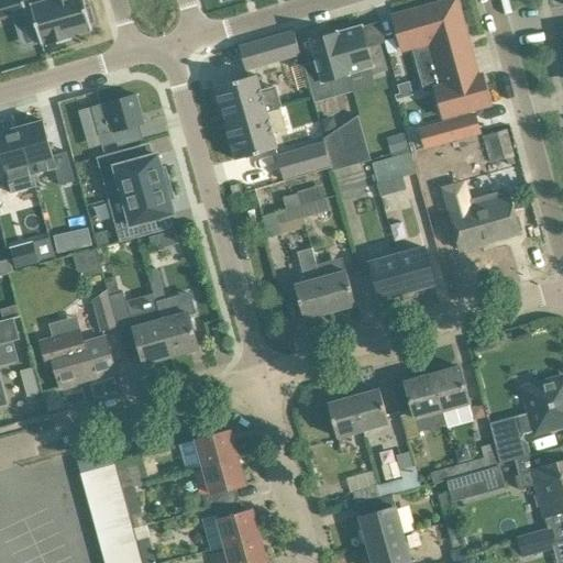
[(14,0),(0,0),(0,18),(19,13),(14,0)]
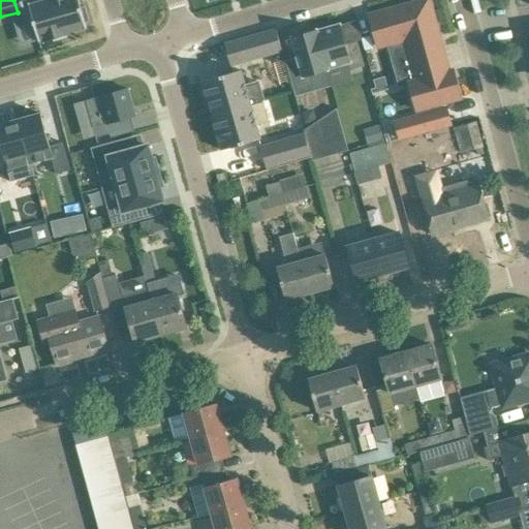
[(43,0),(25,5),(34,41),(40,40),(41,43),(62,38),(61,34),(83,28),(81,24),(85,23),(81,7),(76,8),(74,0),(43,0)]
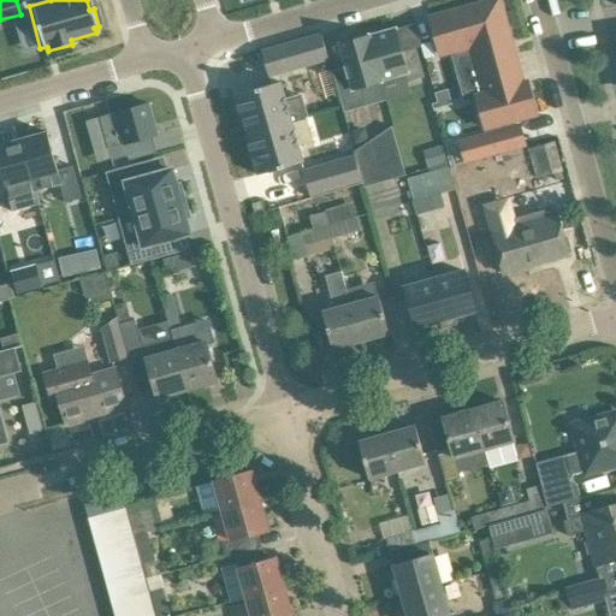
[(490,0),(428,18),(438,55),(471,46),(480,80),(508,71),(504,58),(514,55),(497,0),(490,0)]
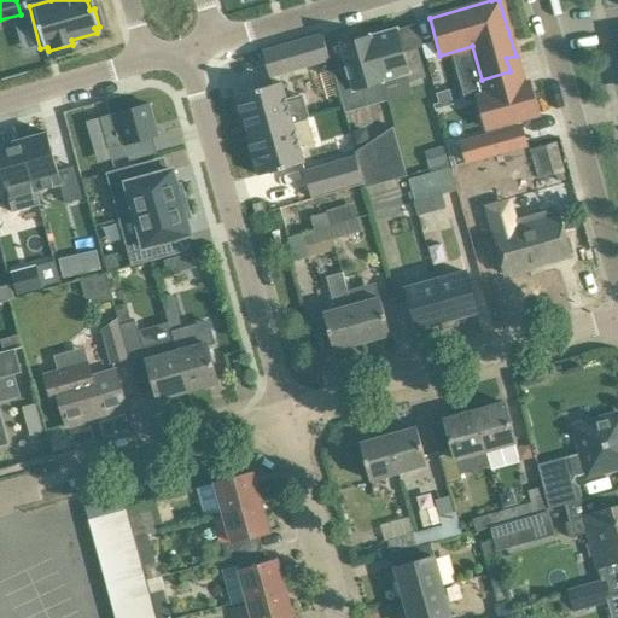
[(371,35),(369,35),(383,82),(383,81),(383,80),(407,74),(409,82),(426,77),(418,48),(403,52),(397,29),(371,36),(371,35)]
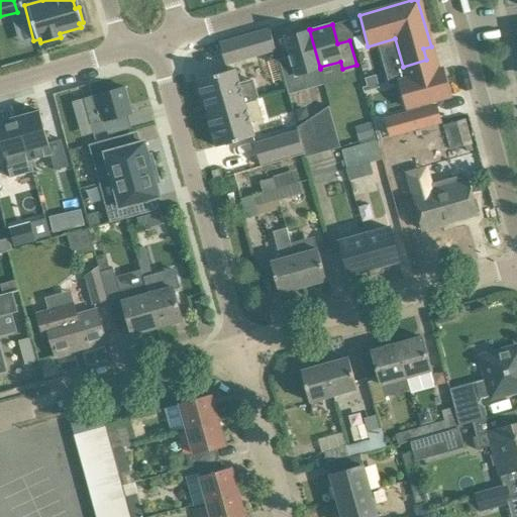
[(271,28),(220,42),(226,64),(277,49),(271,28)]
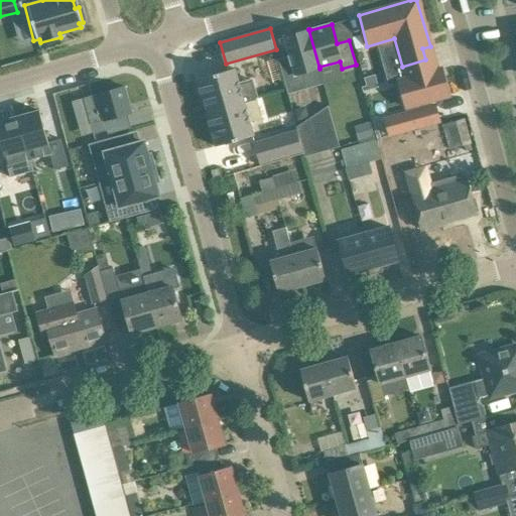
[(319,69),(308,29),(285,36),(295,75),(319,69)]
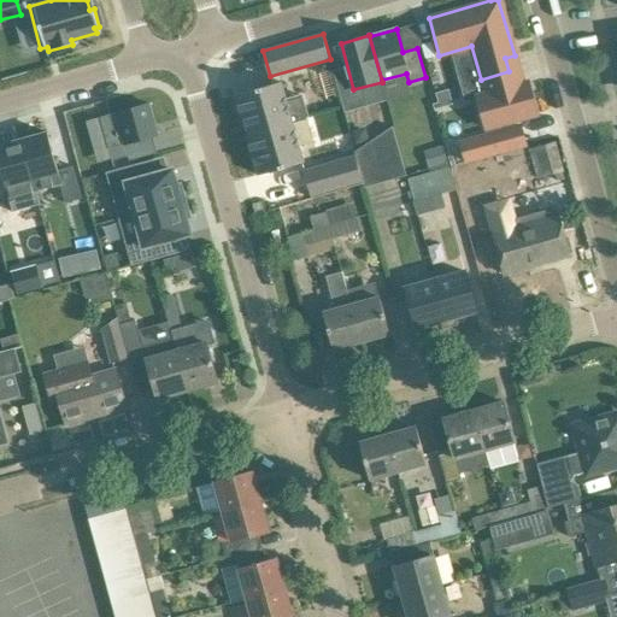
[(433,41),(422,45),(423,46),(427,58),(436,56),(433,41)]
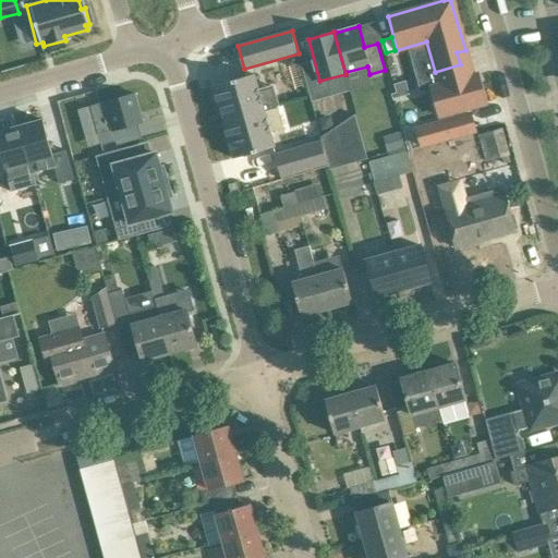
[(295,60),(281,64),(292,101),(306,97),(295,60)]
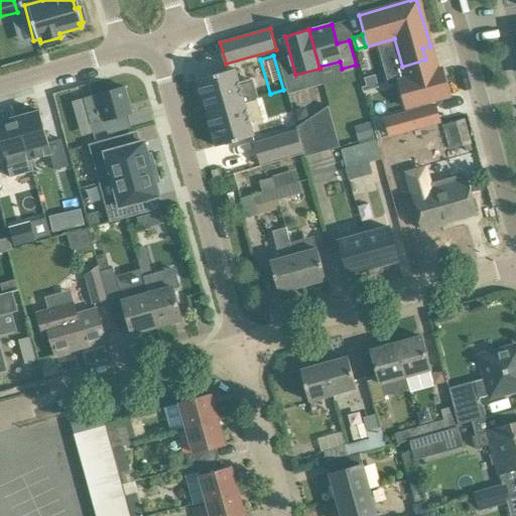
[(406,108),(448,96),(440,69),(429,72),(425,59),(402,67),(406,79),(398,81),(406,108)]
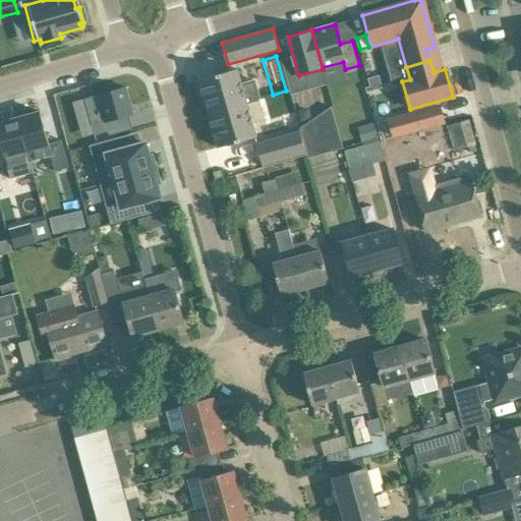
[(237,69),(198,80),(204,98),(205,98),(210,114),(259,100),(253,80),(242,84),(237,69)]
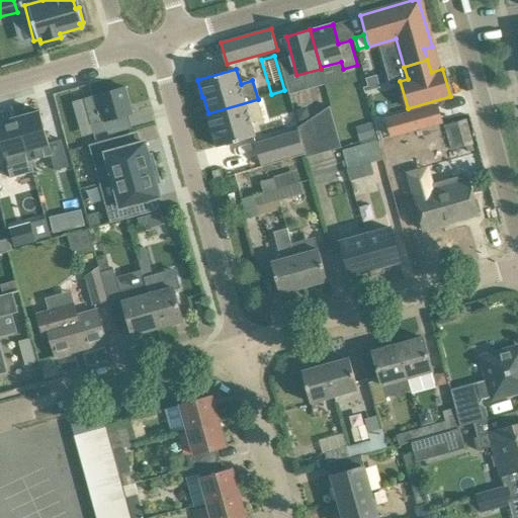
[(368,86),(363,87),(364,92),(380,87),(376,75),(366,78),(368,86)]
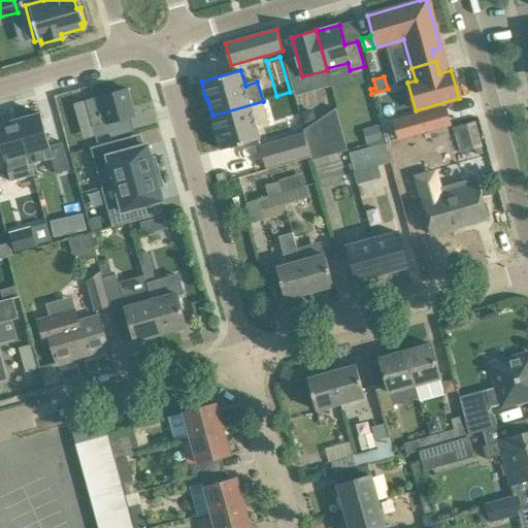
[(107,124),(135,116),(128,89),(86,100),(93,127),(107,124)]
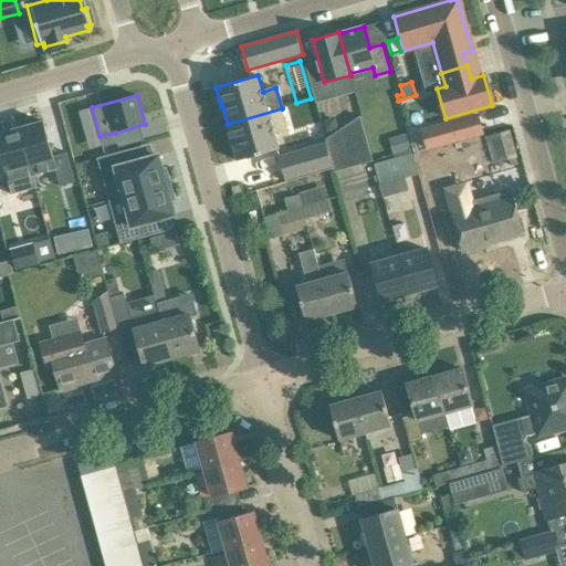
[(228,125),(227,125),(234,154),(278,142),(273,127),(286,124),(282,108),(228,124),(228,125)]
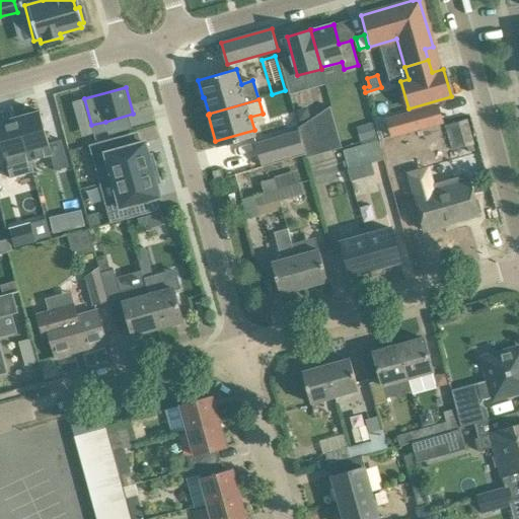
[(342,148),(330,106),(311,119),(320,153),(342,148)]
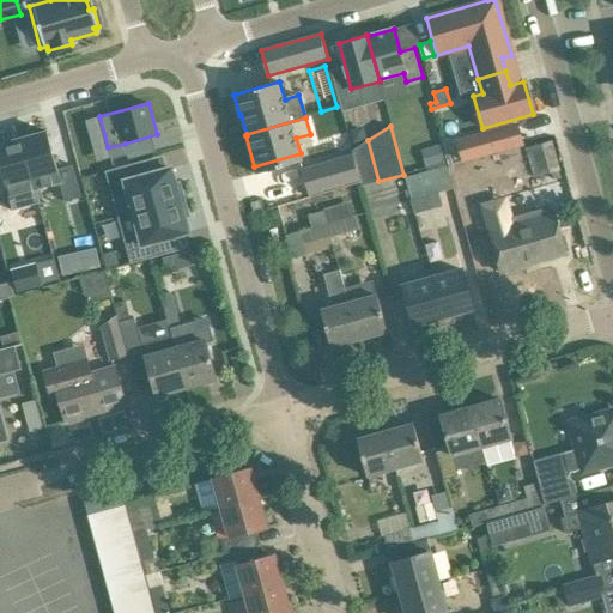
[(513,127),(453,144),(459,162),(519,145),(513,127)]
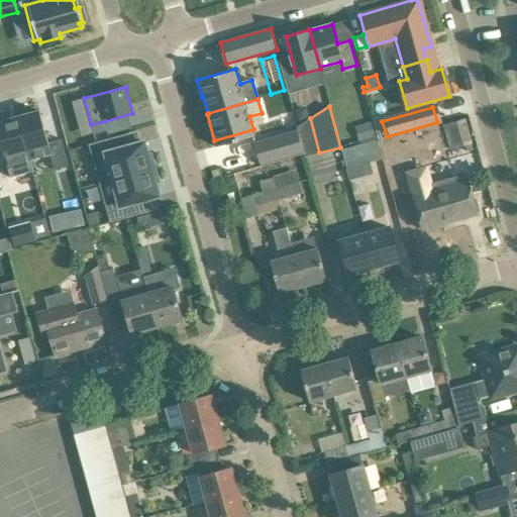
[(52,153),(39,111),(17,117),(29,160),(30,160),(52,153)]
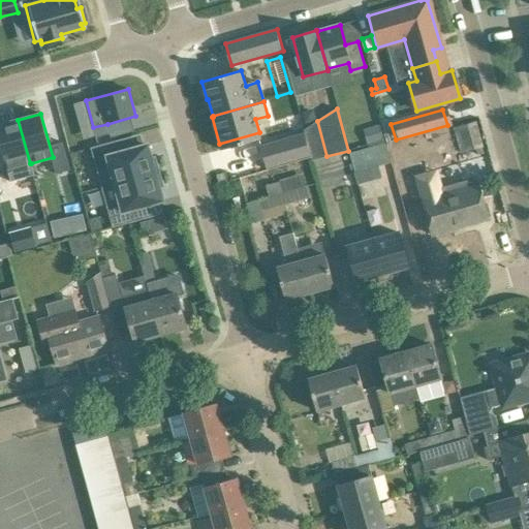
[(34,175),(31,163),(30,163),(18,120),(0,124),(0,142),(10,182),(34,175)]
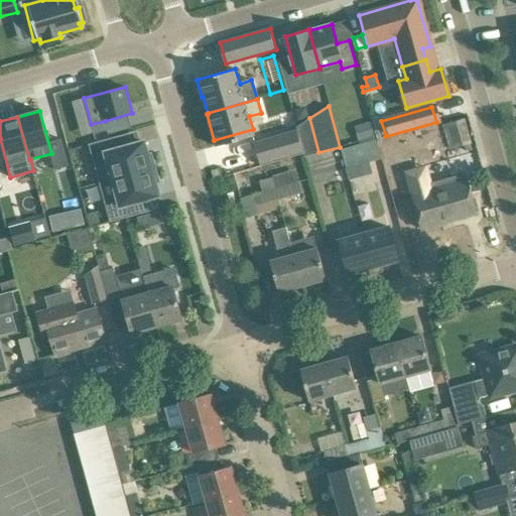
[(460,120),(443,125),(449,150),(466,146),(468,151),(473,150),(465,119),(460,120)]
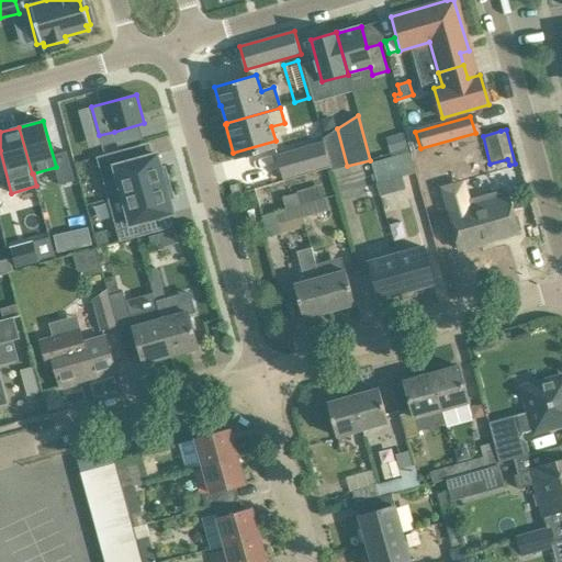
[(114,132),(99,135),(102,146),(117,142),(114,132)]
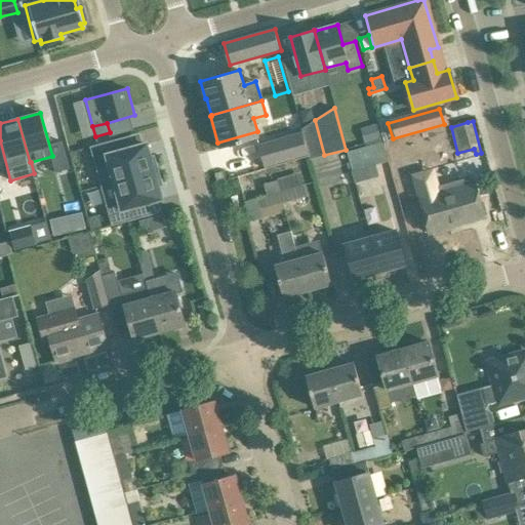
[(377,124),(361,129),(365,144),(381,138),(377,124)]
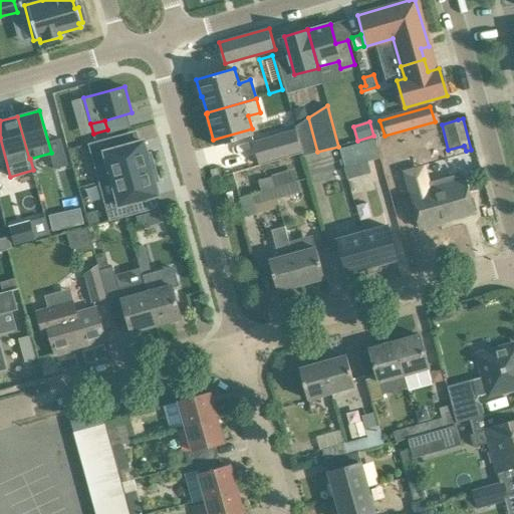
[(297,130),(254,143),(260,163),(262,163),(262,164),(304,151),(297,130)]
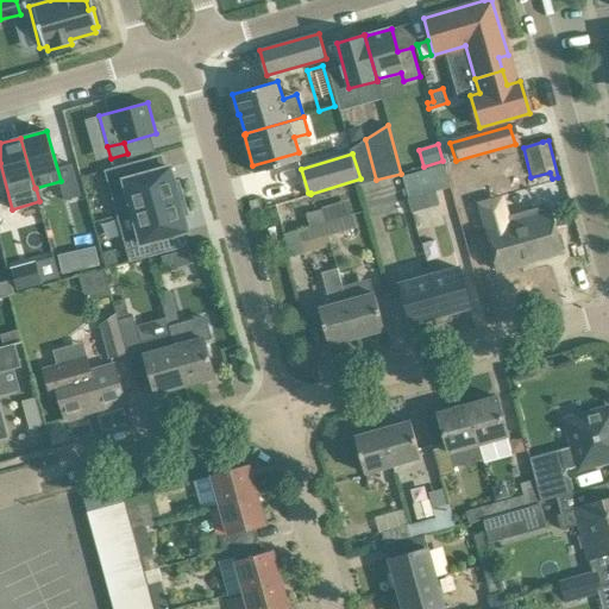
[(126,188),(133,212),(183,198),(179,181),(174,182),(170,167),(143,174),(138,161),(105,170),(111,193),(126,188)]
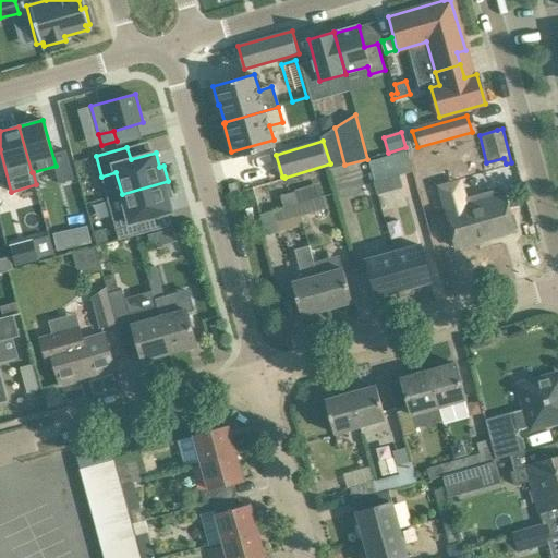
[(83,160),(74,162),(77,172),(86,170),(83,160)]
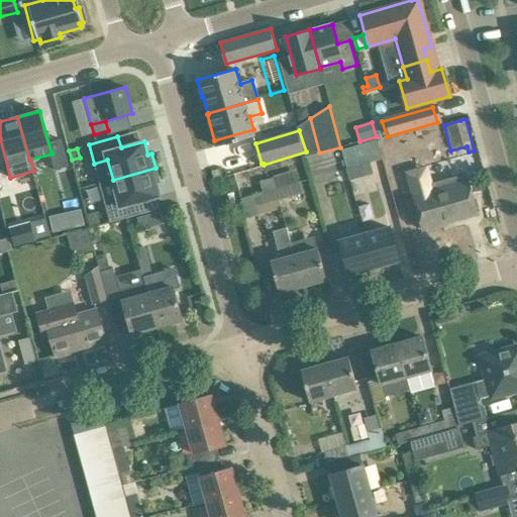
[(364,165),(346,170),(349,181),(350,182),(375,176),(371,163),(364,165)]
